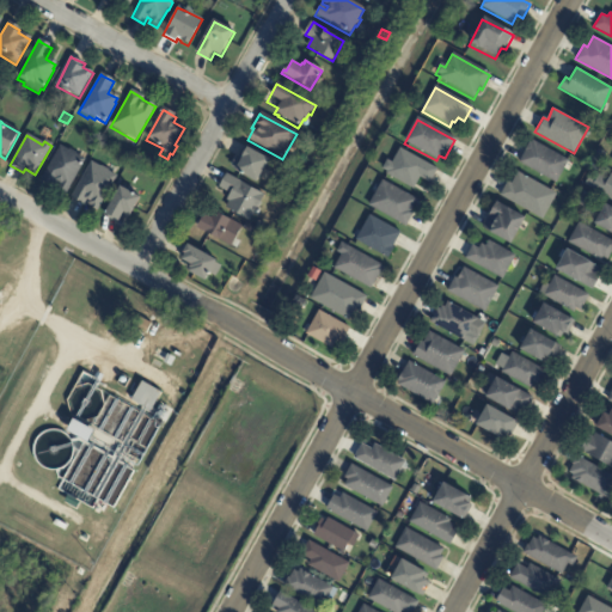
[(568,160),(556,183),(519,163),(525,151),(524,151),(528,142),(531,142),(532,140),(568,160)]
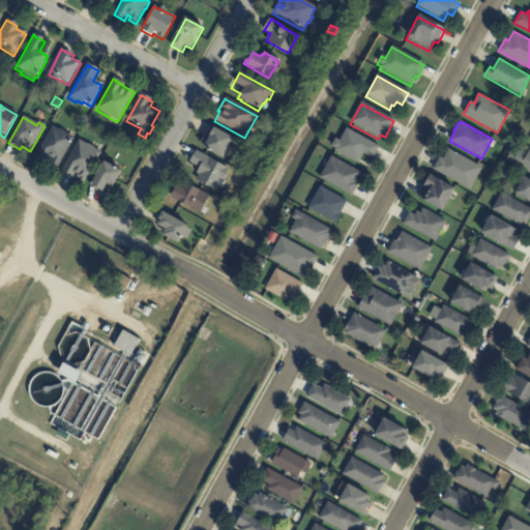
[(59,131),(72,140),(55,171),(48,167),(51,162),(46,158),(43,163),(34,157),(52,127),(59,131)]
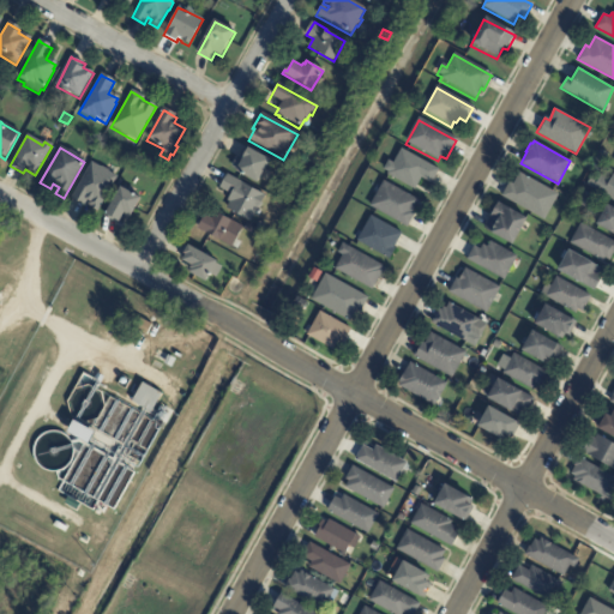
[(600,149),(608,154),(602,164),(594,160),(600,149)]
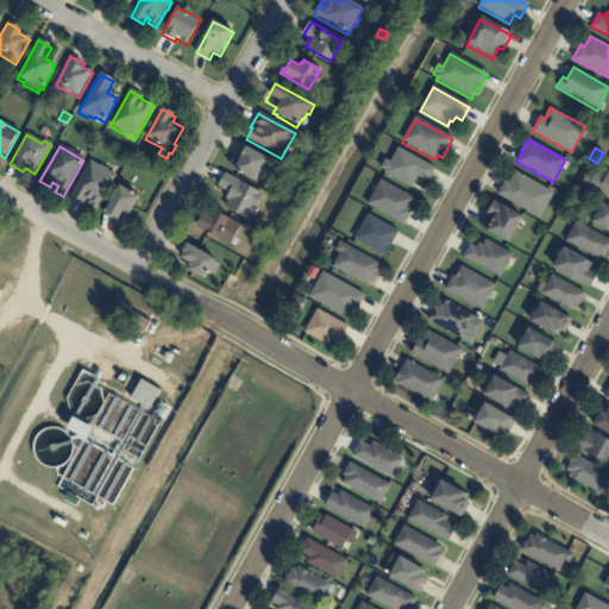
[(246,150),(268,162),(264,169),(262,168),(253,184),(231,173),(233,170),(228,168),(233,159),(237,162),(244,149),(246,150)]
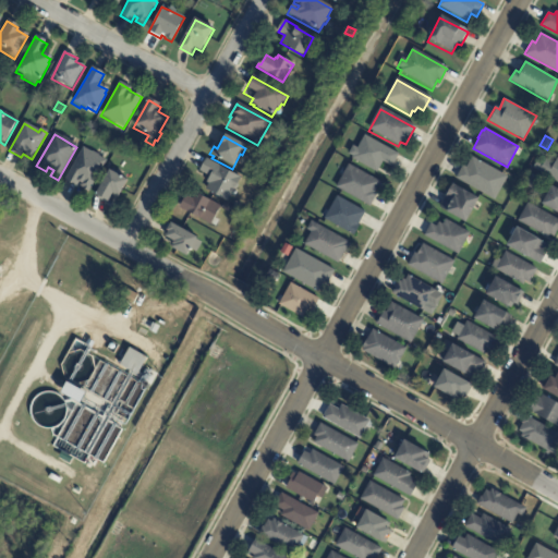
[(398,156),(391,169),(381,164),(376,174),(351,160),(352,158),(348,156),(352,148),(356,150),(364,136),(399,155),(398,156)]
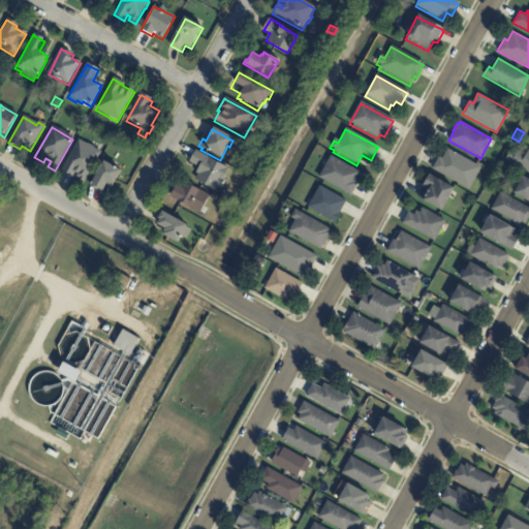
[(87,146),(100,154),(83,185),(61,173),(78,142),(87,146)]
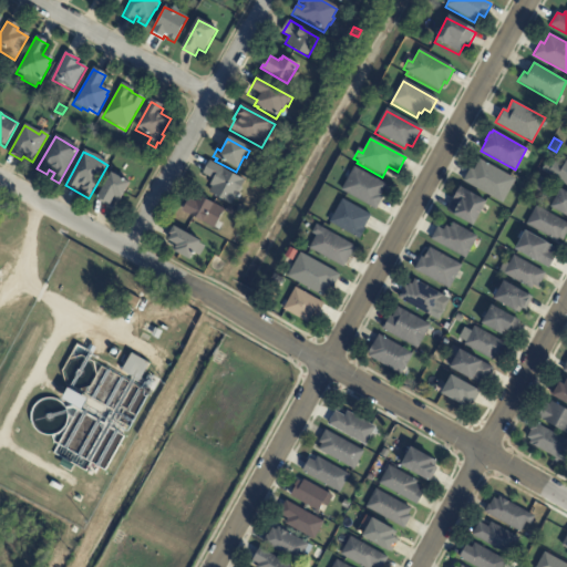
[(464,179),(471,168),(474,171),(480,160),(515,181),(502,203),(463,181),(464,179)]
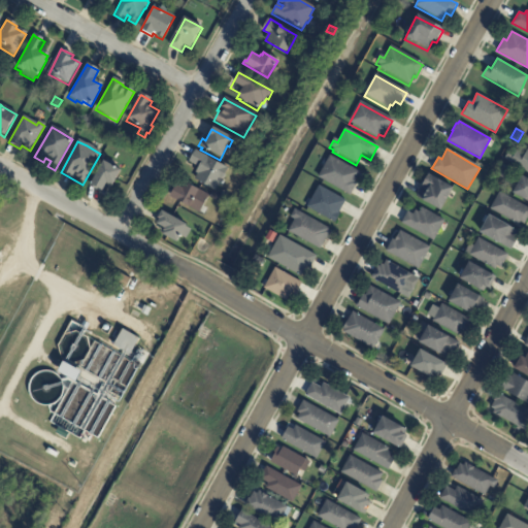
[(527,170),(523,168),(523,169),(509,163),(517,151),(525,155),(527,150),(527,170)]
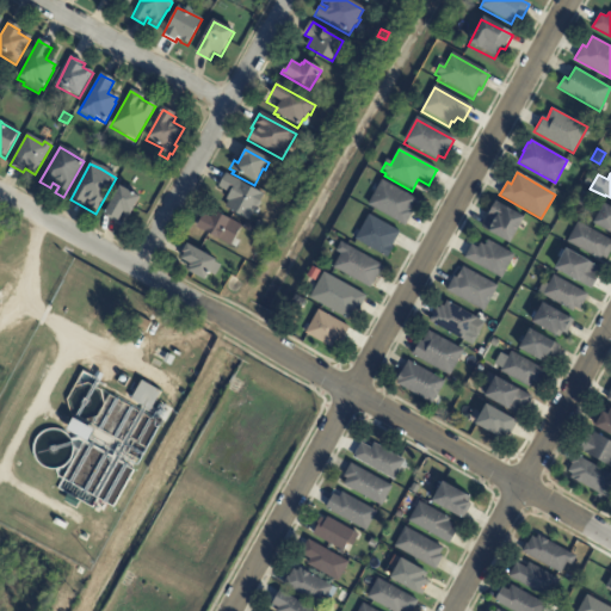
[(227,177),(263,196),(248,223),(228,213),(227,205),(228,203),(224,202),(228,196),(217,190),(226,176),(227,177)]
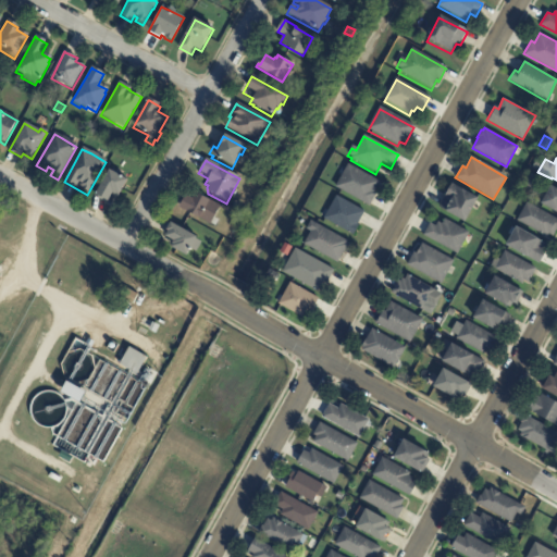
[(379,184),(373,194),(375,195),(369,208),(334,189),(347,165),(379,183),(379,184)]
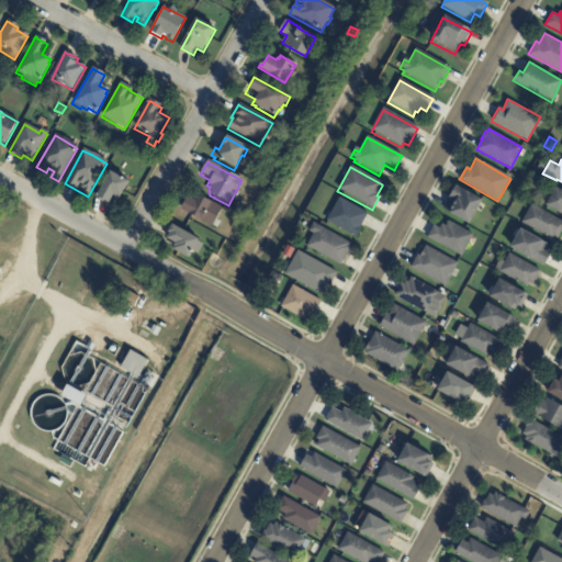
[(113,175),(127,182),(120,197),(121,198),(120,200),(113,195),(108,204),(103,202),(103,203),(96,199),(110,172),(113,175)]
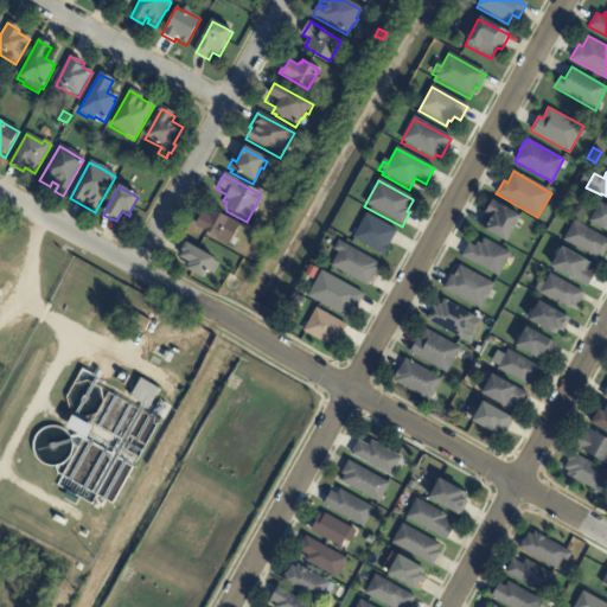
[(579,192),(586,196),(580,206),(572,202),(577,191),(579,192)]
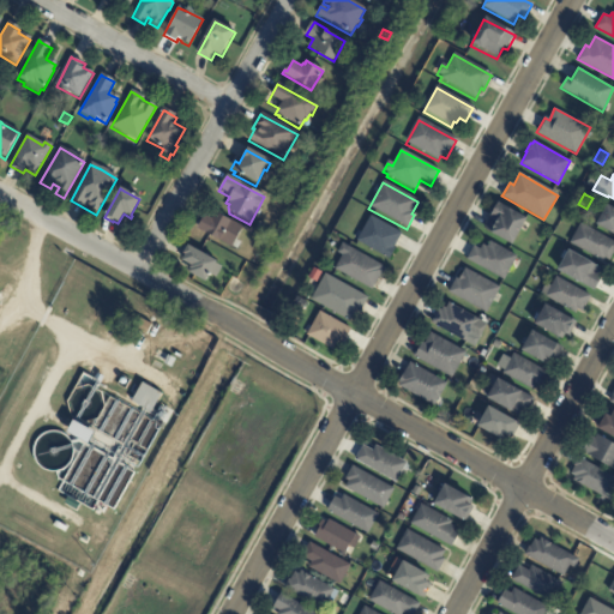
[(525,222),(512,246),(485,230),(500,204),(527,220),(525,222)]
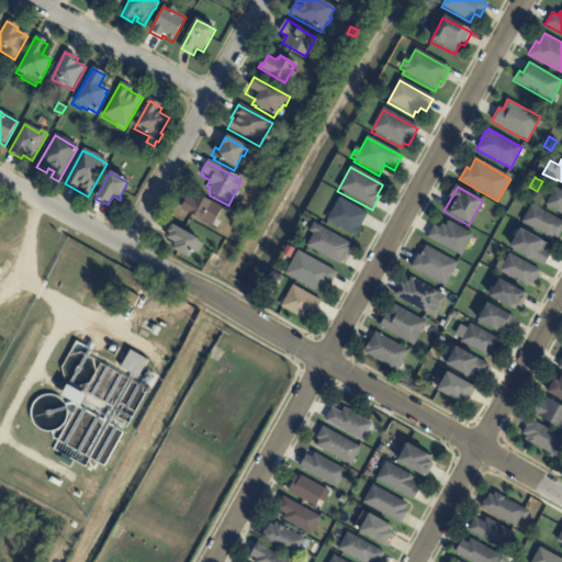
[(558,188),(561,190),(561,214),(544,204),(548,198),(544,195),(550,187),(553,189),(554,187),(558,188)]
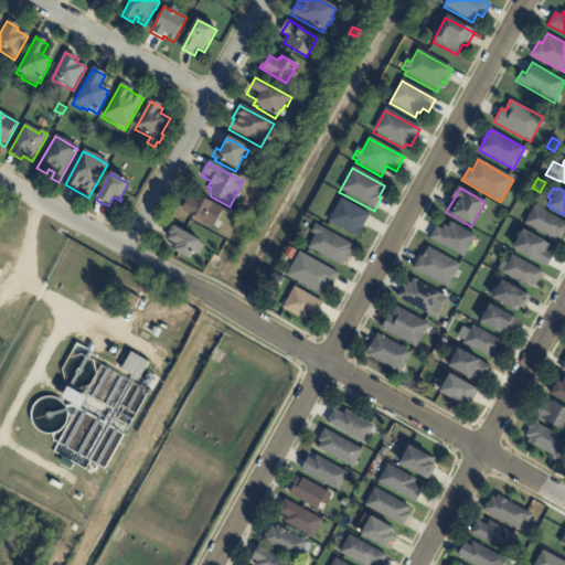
[(217,222),(214,227),(203,221),(202,223),(181,212),(188,199),(195,202),(199,196),(213,204),(213,203),(224,209),(217,222)]
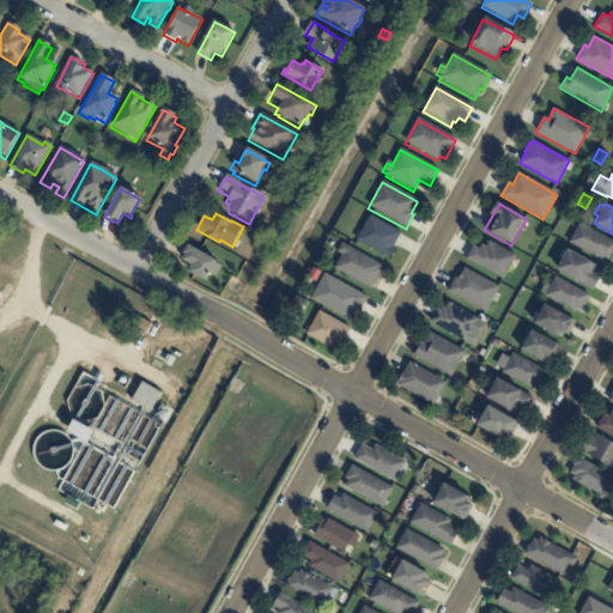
[(400,235),(393,249),(394,250),(388,261),(356,243),(370,218),(400,235)]
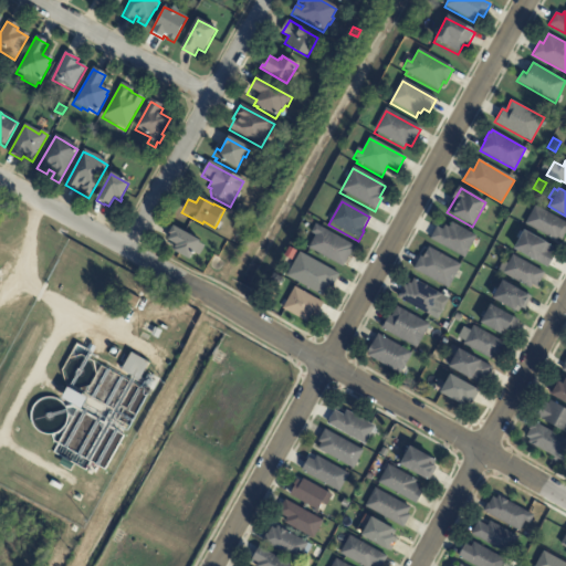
[(565,233),(562,240),(557,238),(556,241),(525,224),(535,206),(565,222),(565,233)]
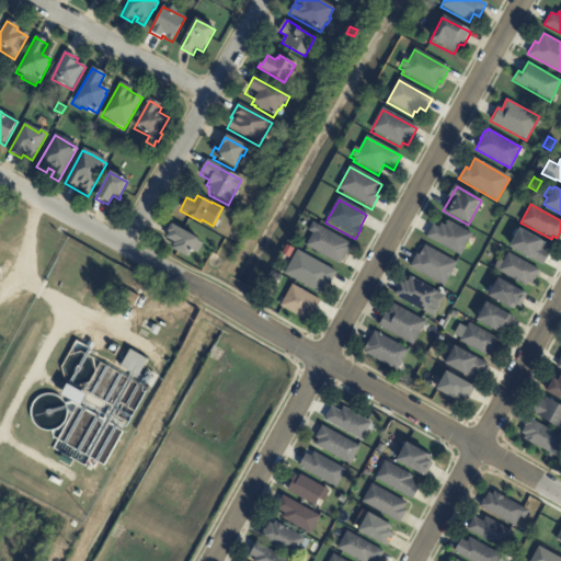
[(471,237),(460,255),(426,237),(433,225),(438,228),(441,224),(445,226),(447,220),(472,235),(471,237)]
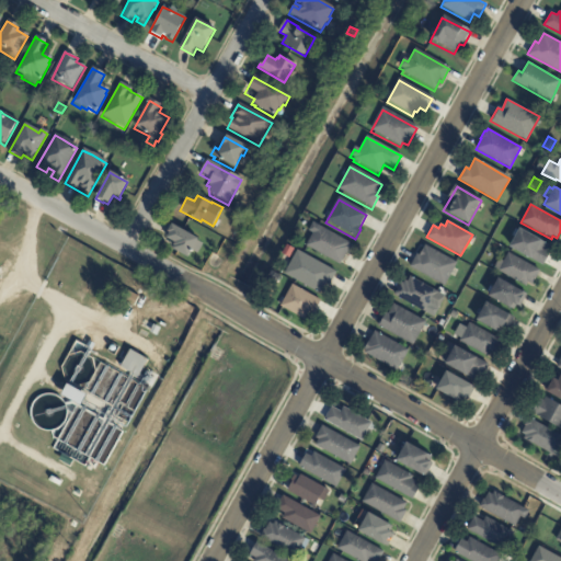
[(350,245),(348,248),(351,249),(346,256),(345,255),(340,266),(306,248),(312,236),(308,233),(312,225),(350,245)]
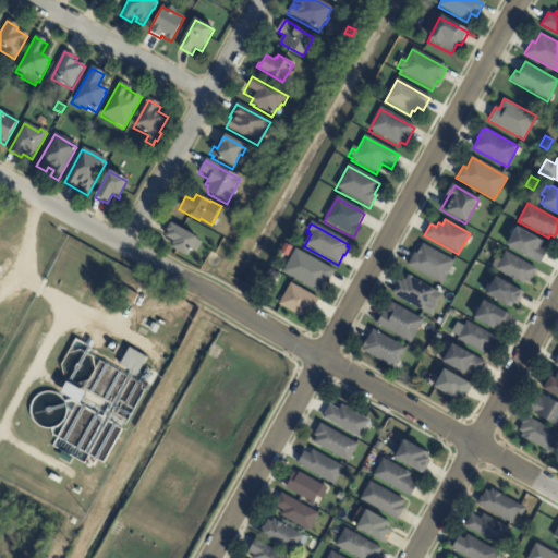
[(185,259),(170,251),(171,249),(169,247),(170,244),(164,240),(165,239),(164,238),(166,234),(165,233),(169,226),(170,227),(170,226),(172,227),(172,226),(202,242),(195,254),(190,251),(185,259)]
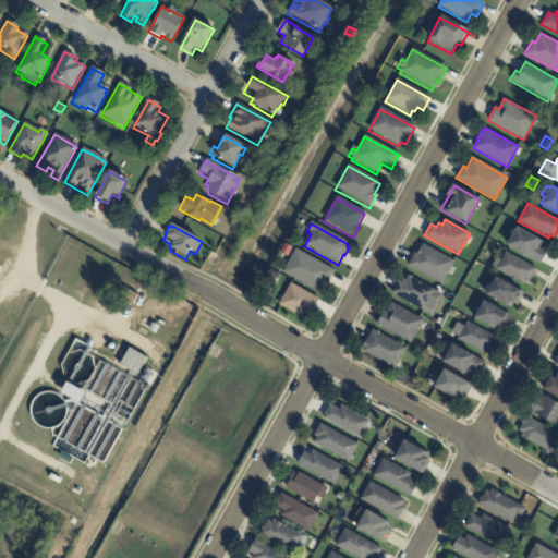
[(545,247),(544,250),(547,251),(540,264),(506,245),(516,227),(547,244),(545,247)]
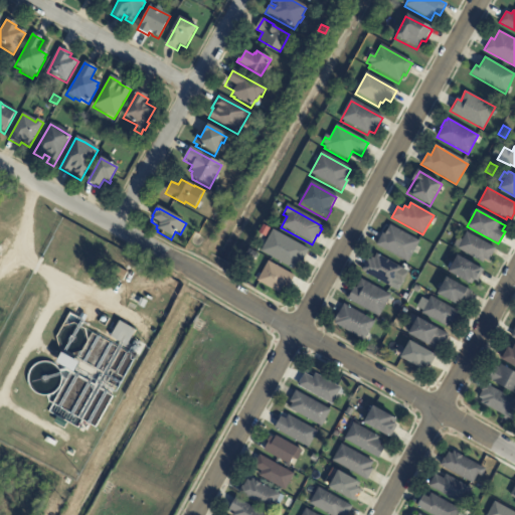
[(416,246),(407,264),(375,245),(382,233),(385,234),(390,225),(418,241),(416,246)]
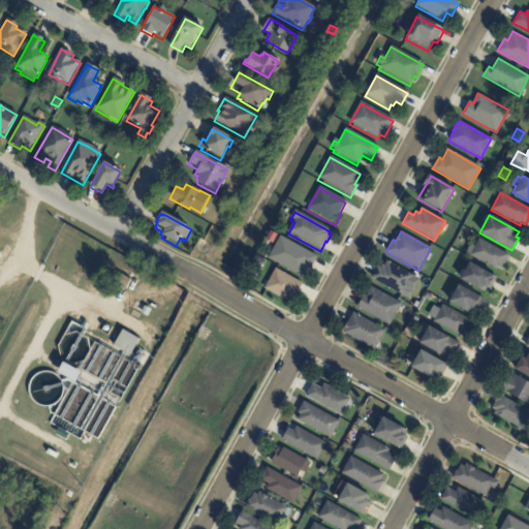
[(270,234),(277,237),(273,245),(266,242),(270,234)]
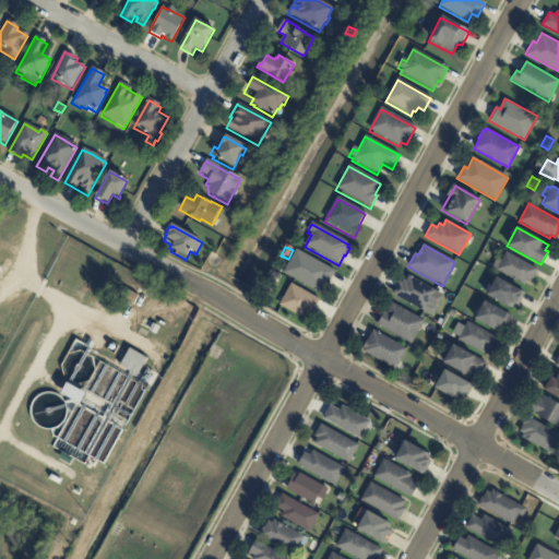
[(334,273),(328,286),(324,284),(318,295),(283,275),(295,251),(334,273)]
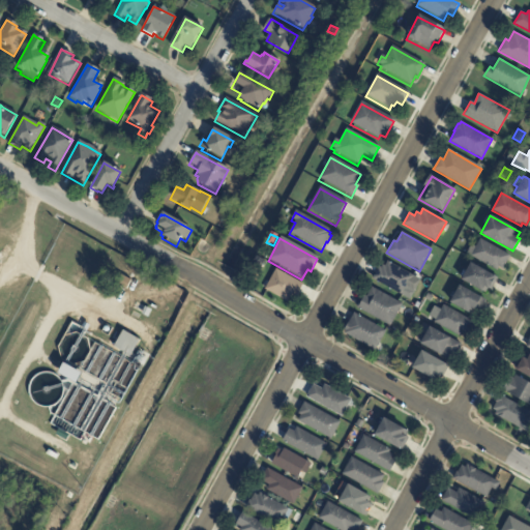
[(509,257),(507,261),(503,269),(498,266),(497,269),(472,256),(471,257),(467,254),(471,245),(475,247),(480,238),(510,255),(509,257)]
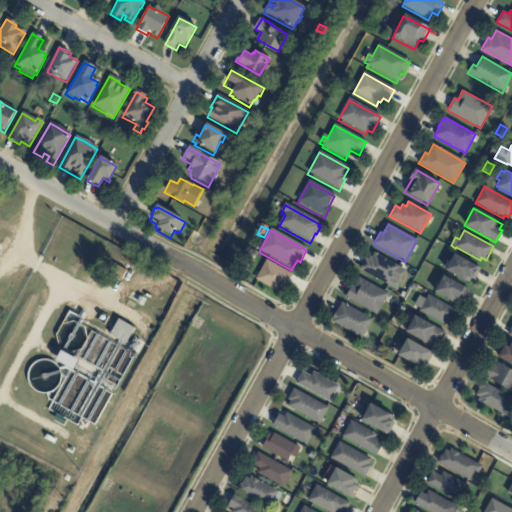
[(246,249),(257,254),(253,263),(242,259),(246,249)]
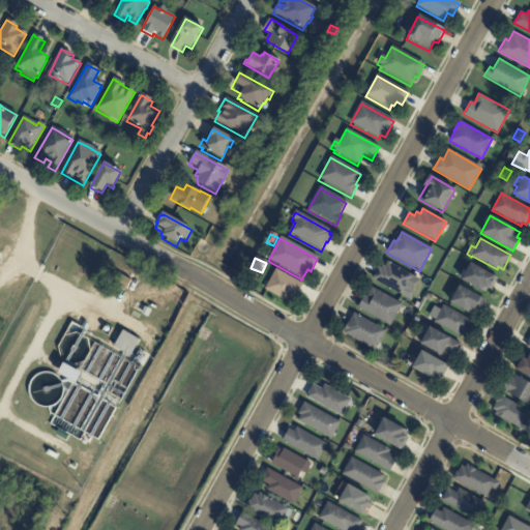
[(373,277),(379,267),(381,268),(382,265),(385,266),(387,261),(420,280),(413,293),(406,289),(402,296),(372,280),(373,277)]
